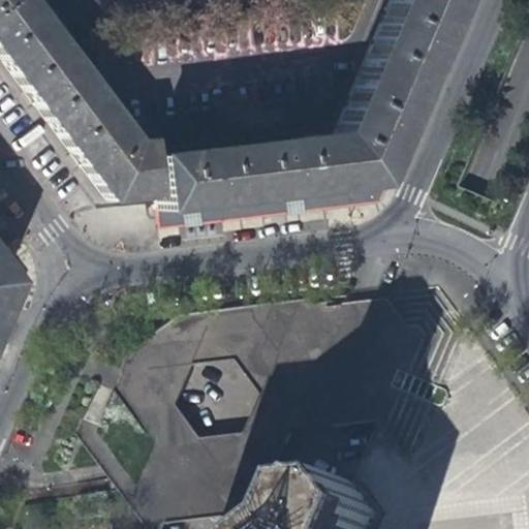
[(102,200),(150,195),(145,156),(144,142),(128,143),(21,0),(0,0),(0,62),(16,84),(68,154),(102,200)]
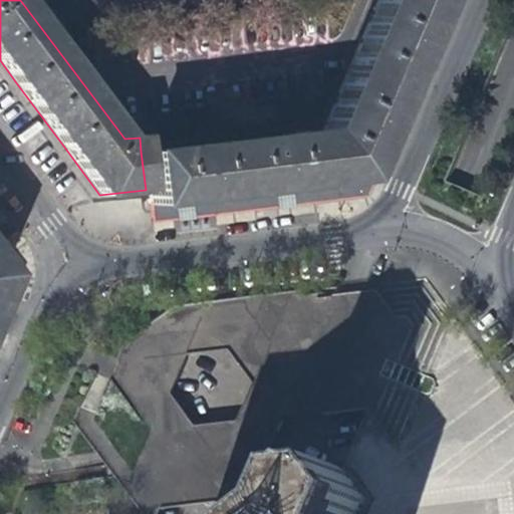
[(376,0),(321,132),(141,152),(146,190),(147,204),(357,180),(382,122),(415,45),(434,0),(376,0)]
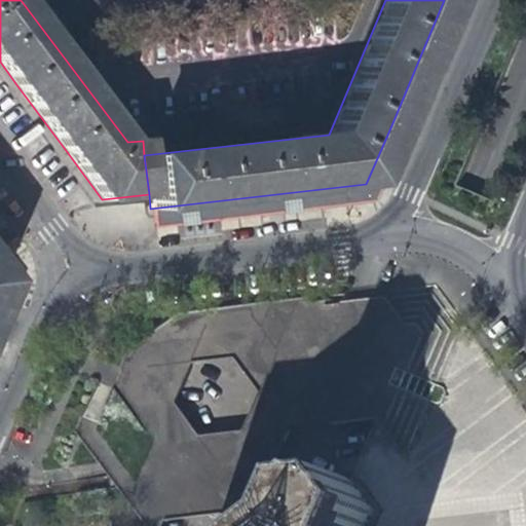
[(391,125),(366,184),(380,182),(458,0),(444,0),(424,46),(391,125)]
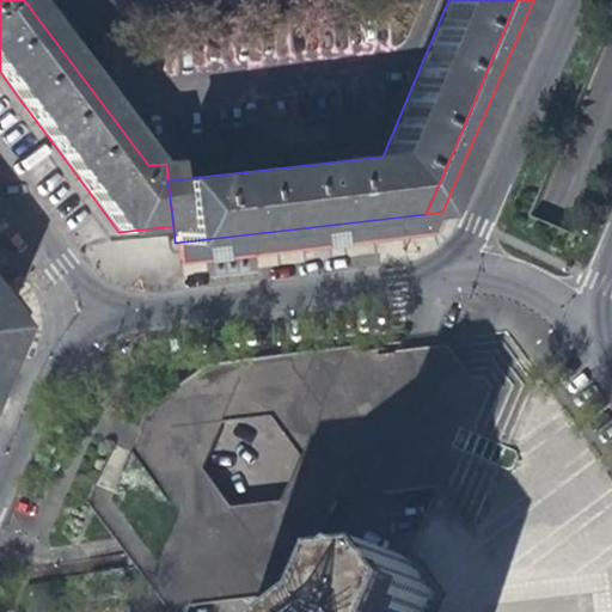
[(427,249),(442,212),(426,214),(175,243),(178,273),(216,269),(384,252),(427,249)]
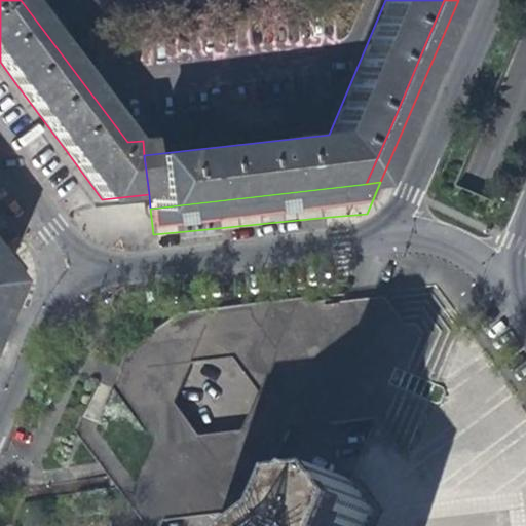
[(25,287),(8,264),(2,279),(0,283),(0,345),(7,328),(25,287)]
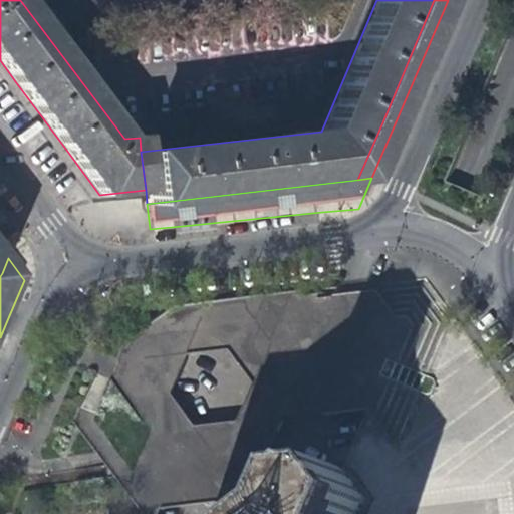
[(253,455),(256,469),(274,466),(271,452),(253,455)]
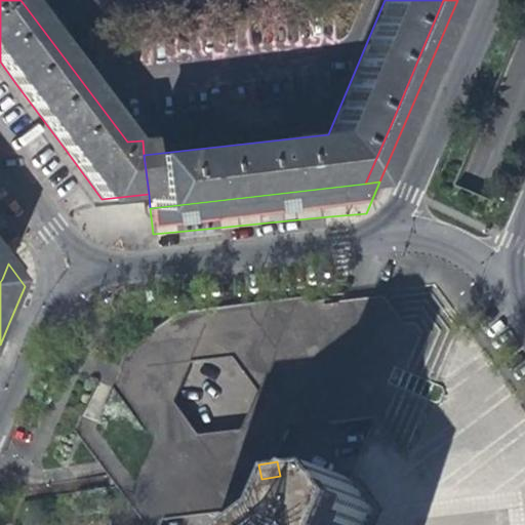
[(362,524),(364,523),(372,505),(349,478),(312,480),(297,514),(282,524),(362,524)]
